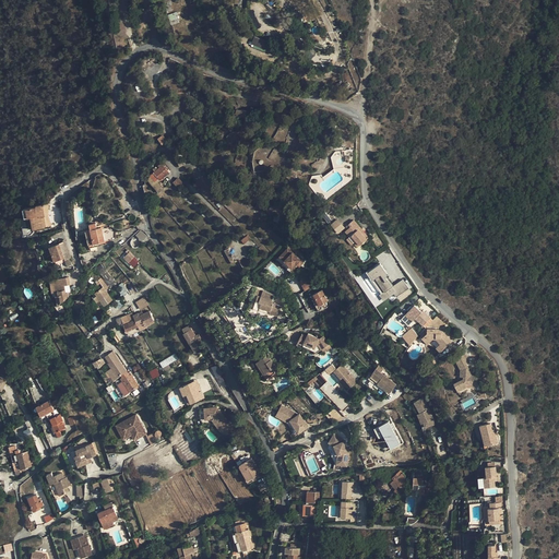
[(168,15),(171,24),(179,21),(176,12),(168,15)]
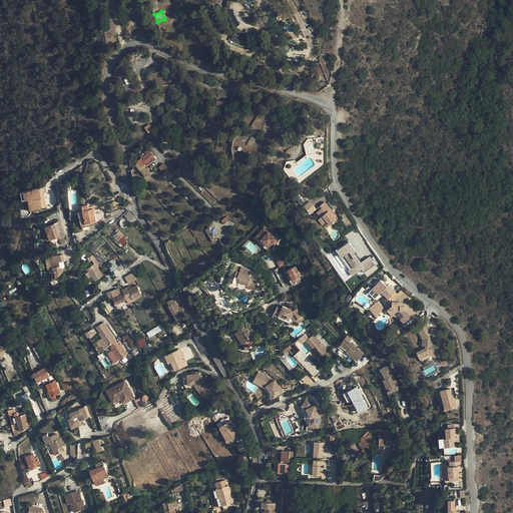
[(246,46),(249,39),(232,33),(230,41),(246,46)]
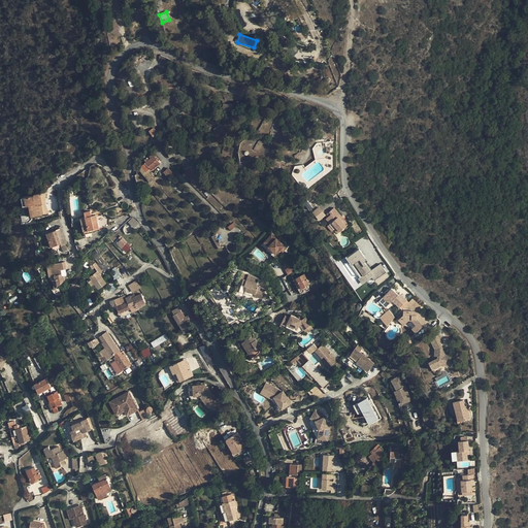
[(149,131),(153,137),(158,133),(154,127),(149,131)]
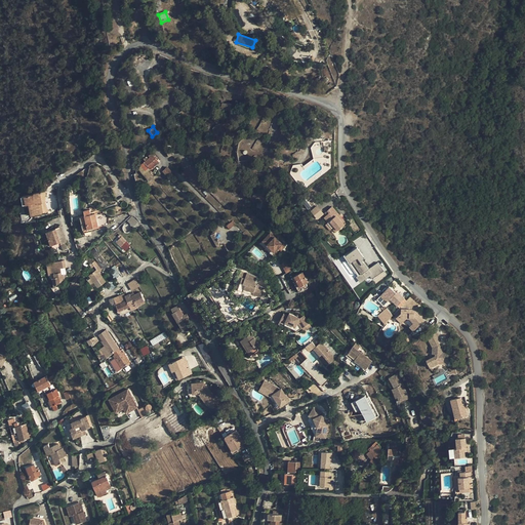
[(160,158),(150,162),(152,168),(162,164),(160,158)]
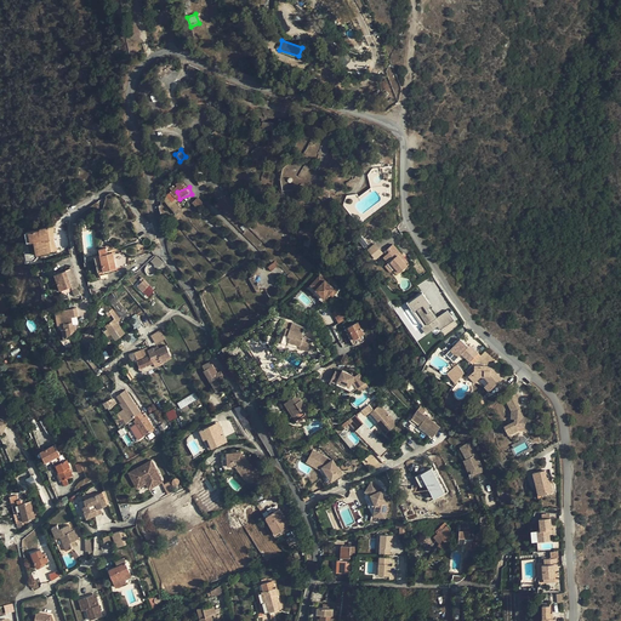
[(192,203),(195,208),(203,203),(198,198),(192,203)]
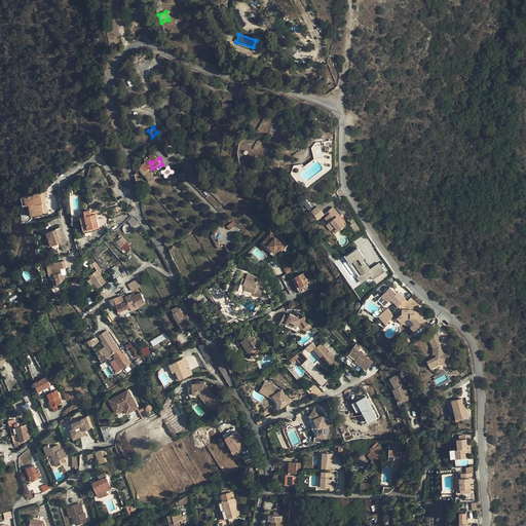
[(25,196),(27,204),(29,204),(32,203),(34,216),(42,215),(42,214),(48,213),(47,202),(45,203),(45,199),(46,198),(46,191),(34,193),(35,194),(25,196)]
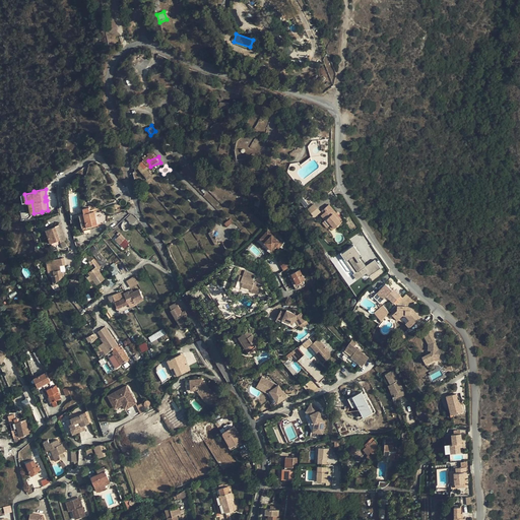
[(305,208),(308,205),(303,197),(300,200),(305,208)]
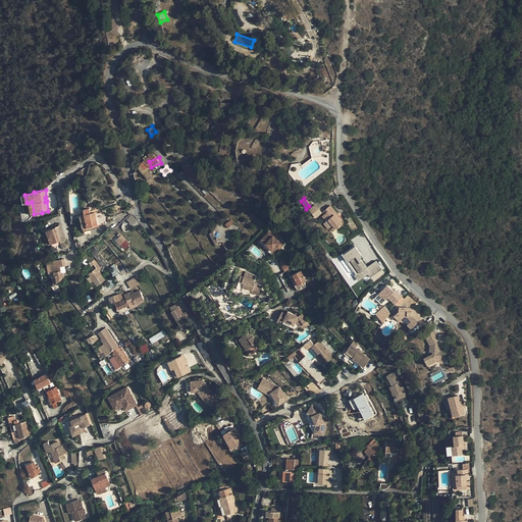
[(308,210),(315,218),(322,213),(315,204),(308,210)]
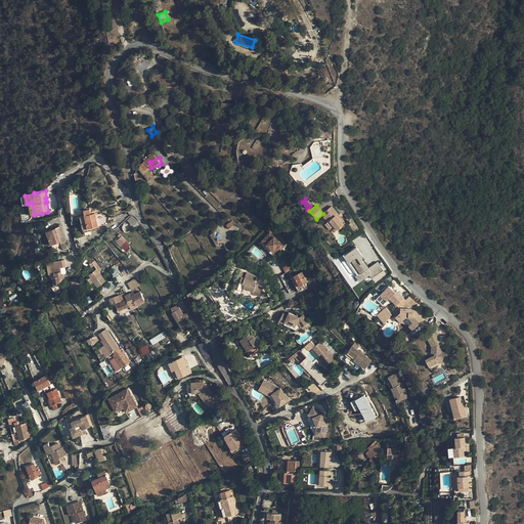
[(333,224),(336,229),(344,222),(331,206),(323,212),(325,214),(322,216),(326,221),(325,222),(330,226),(333,224)]
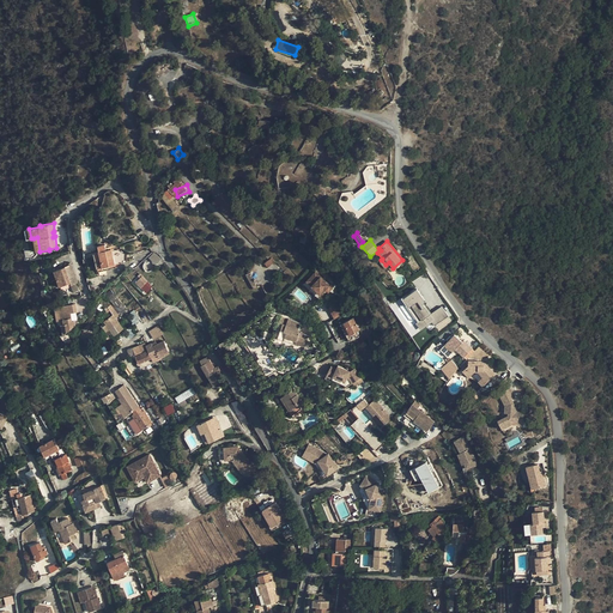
[(97,267),(114,263),(111,249),(107,250),(105,244),(98,246),(99,253),(95,254),(97,267)]
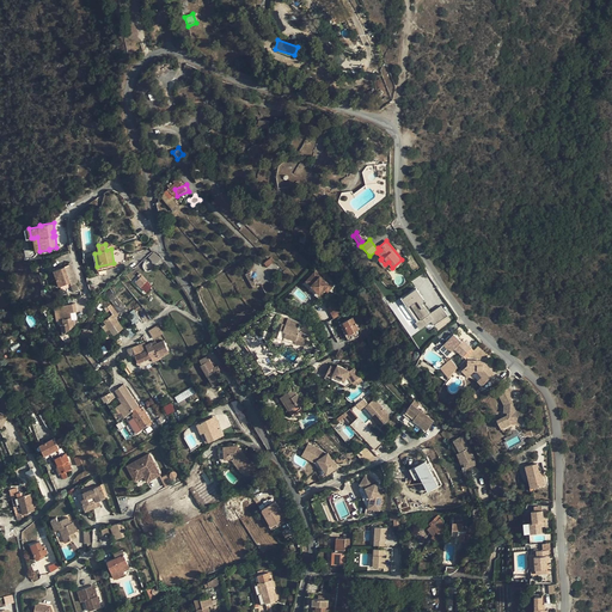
[(155,264),(161,258),(153,251),(148,258),(155,264)]
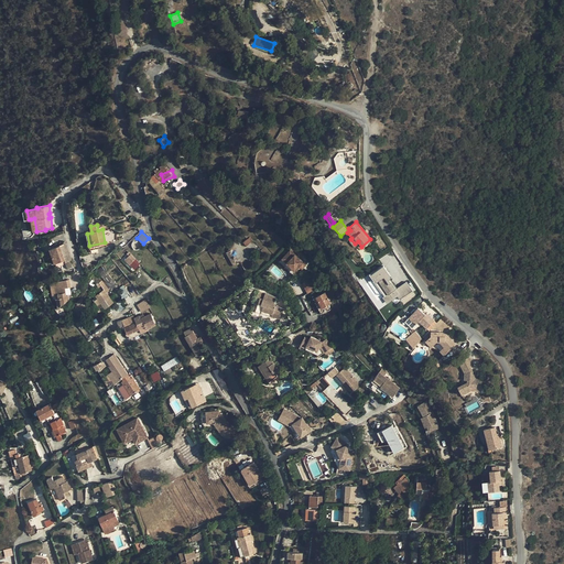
[(250,237),(243,242),(246,246),(252,241),(250,237)]
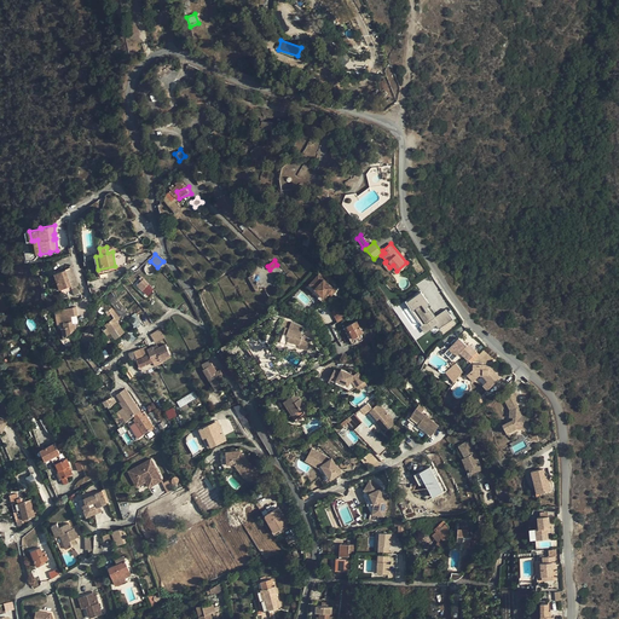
[(393,275),(397,271),(393,265),(389,267),(385,262),(383,264),(393,275)]
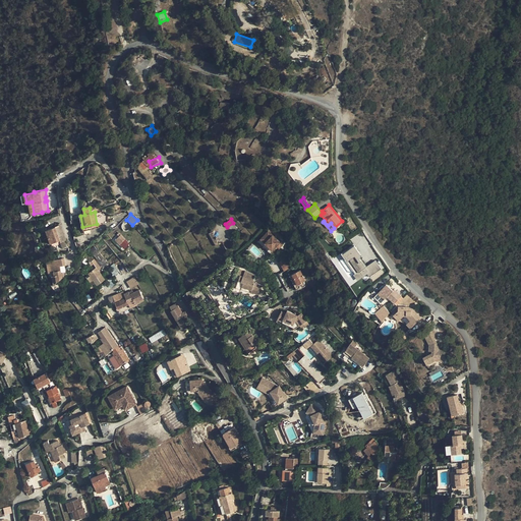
[(56,227),(47,230),(51,244),(60,240),(65,239),(60,224),(56,226),(56,227)]
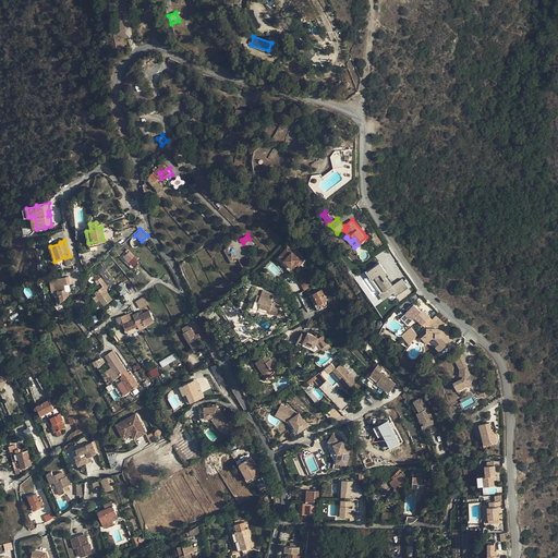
[(287,247),(279,256),(292,267),(295,263),(299,266),(302,262),(287,247)]
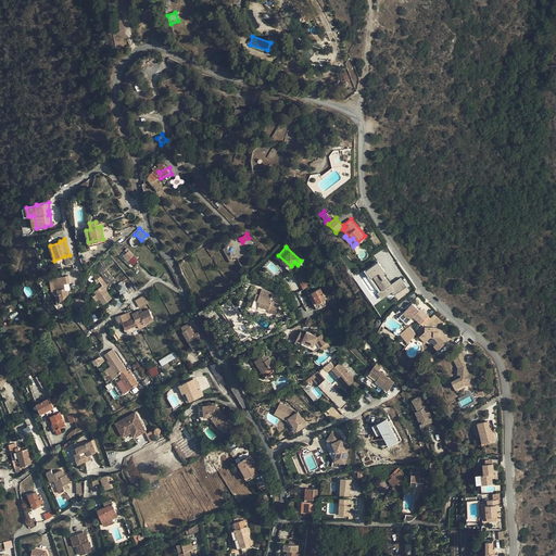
[(230,262),(234,260),(226,248),(223,250),(230,262)]
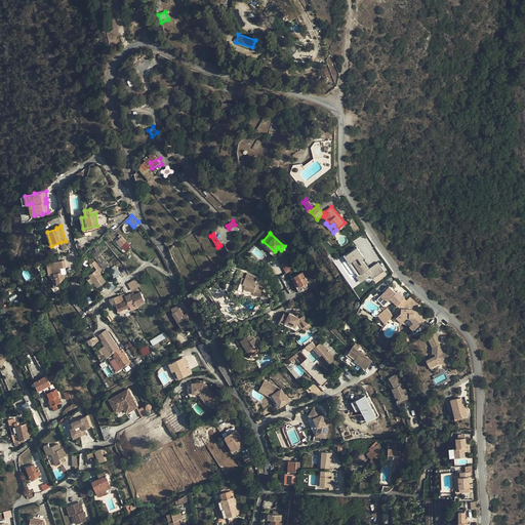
[(356,247),(344,255),(358,276),(357,277),(361,282),(362,281),(370,276),(372,279),(384,271),(378,263),(368,270),(362,260),(364,258),(356,247)]
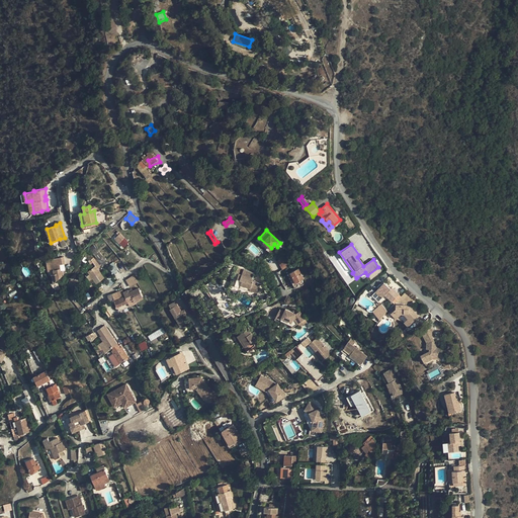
[(64,256),(49,259),(51,270),(52,274),(56,274),(57,280),(64,273),(64,270),(62,270),(60,264),(65,263),(64,256)]
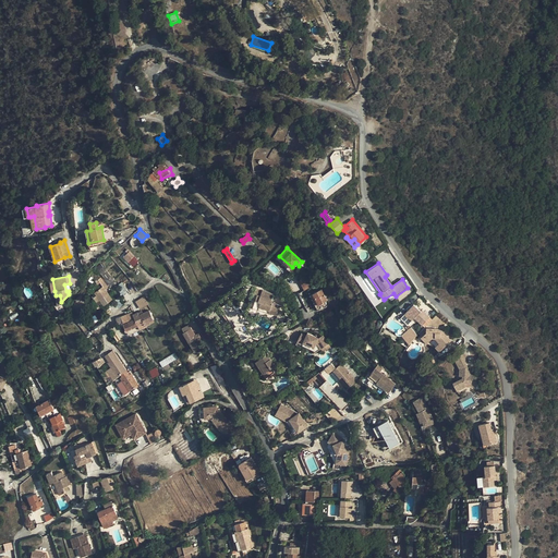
[(94,292),(99,300),(104,305),(112,300),(105,290),(109,287),(102,277),(98,280),(102,287),(94,292)]
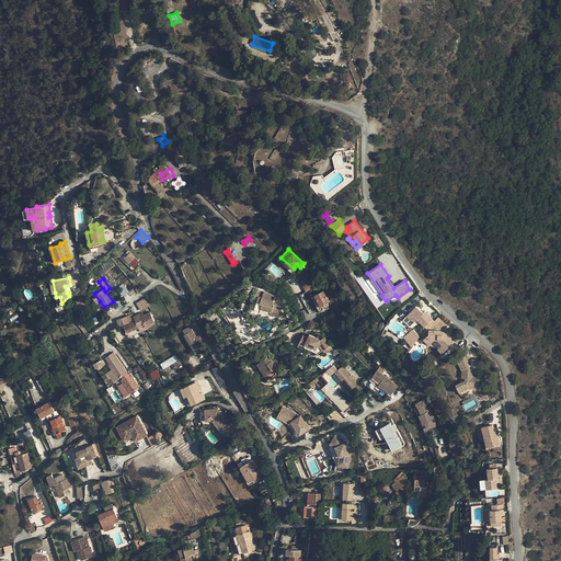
[(301,282),(307,293),(312,289),(306,279),(301,282)]
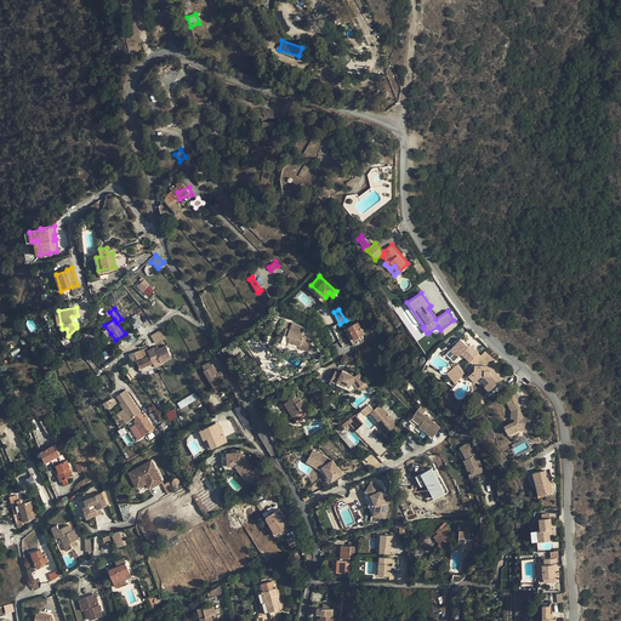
[(129,320),(136,329),(143,323),(135,314),(129,320)]
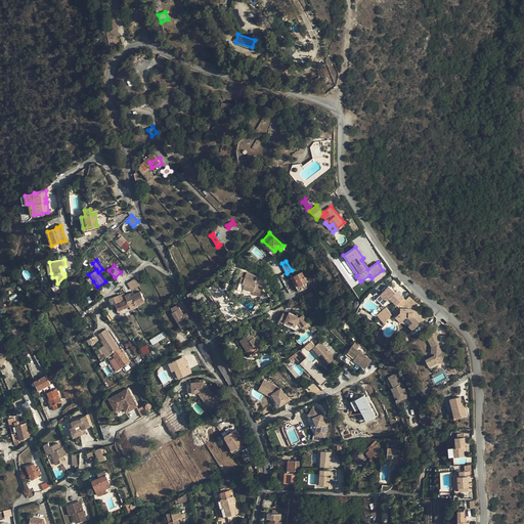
[(241,280),(238,288),(244,290),(245,287),(254,290),(253,293),(261,295),(265,286),(255,282),(258,274),(247,271),(245,276),(237,273),(236,278),(241,280)]
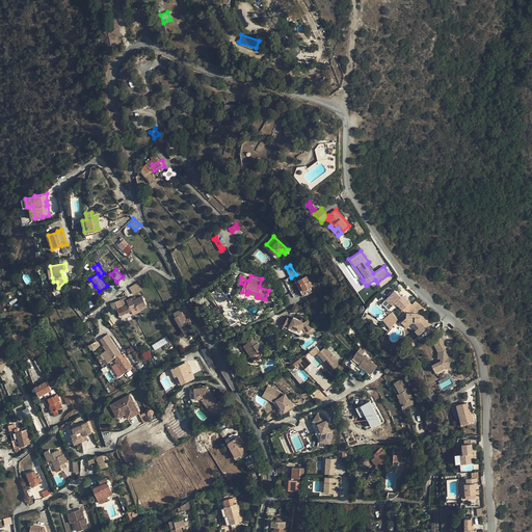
[(303,291),(312,287),(307,276),(298,281),(303,291)]
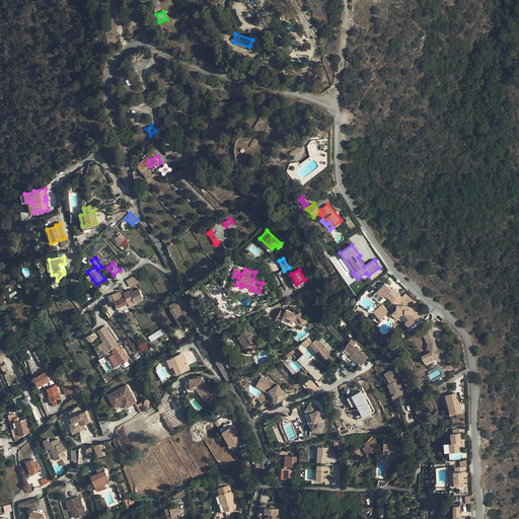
[(130,287),(138,283),(135,276),(126,280),(130,287)]
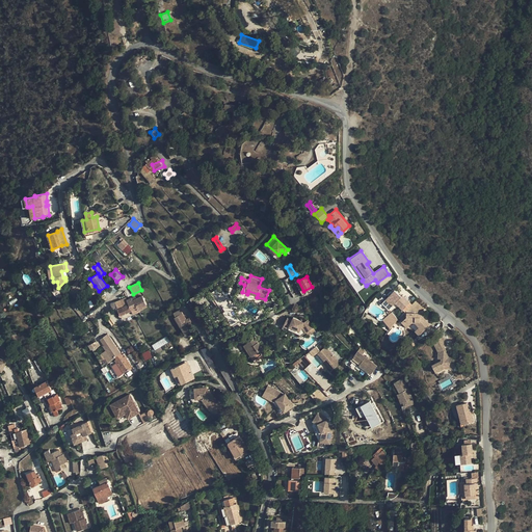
[(401,294),(396,287),(386,296),(392,302),(395,299),(402,307),(410,300),(403,292),(401,294)]
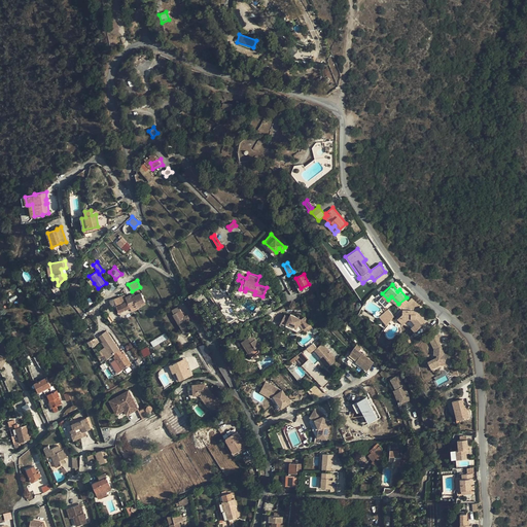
[(141,293),(135,295),(132,297),(131,295),(126,297),(125,295),(114,299),(119,312),(130,307),(131,310),(145,304),(141,293)]
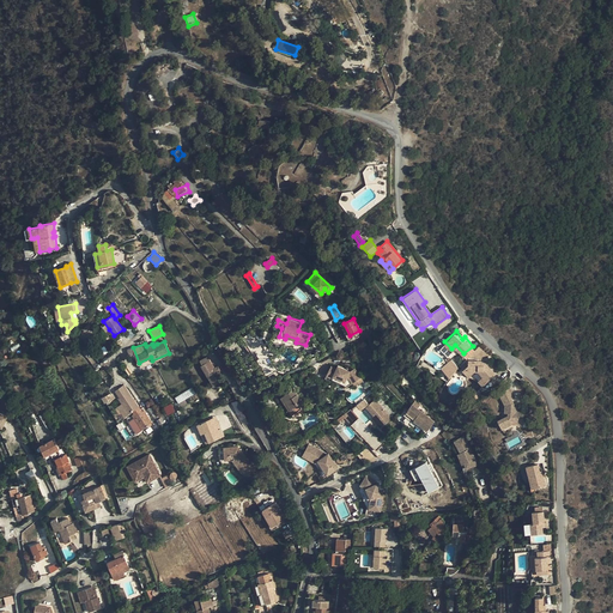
[(268,376),(280,369),(271,353),(267,354),(259,359),(268,376)]
